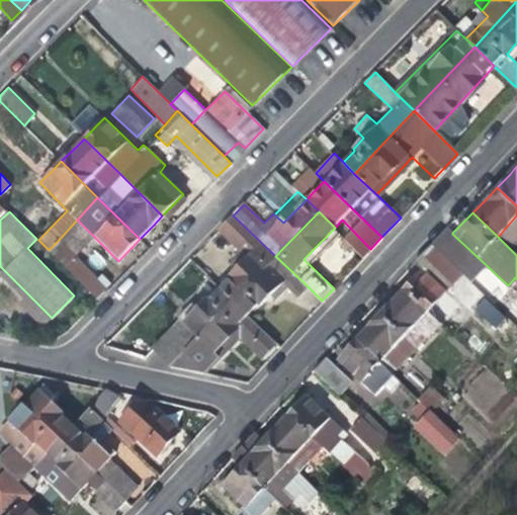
[(231,276),(220,287),(233,299),(267,264),(275,256),(250,232),(233,216),(219,229),(236,246),(242,252),(234,259),(240,264),(236,269),(230,274),(231,276)]
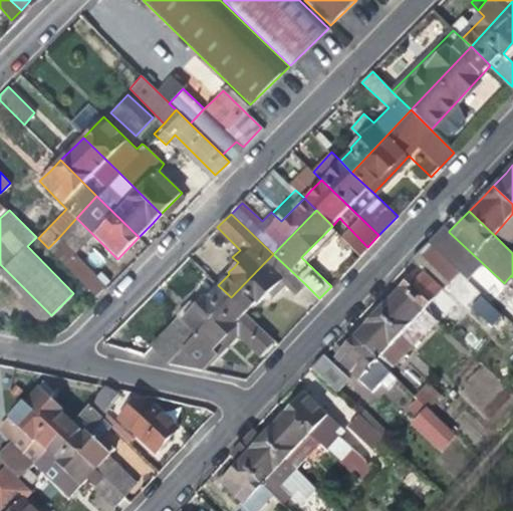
[(439,230),(428,242),(459,272),(465,278),(477,266),(439,230)]
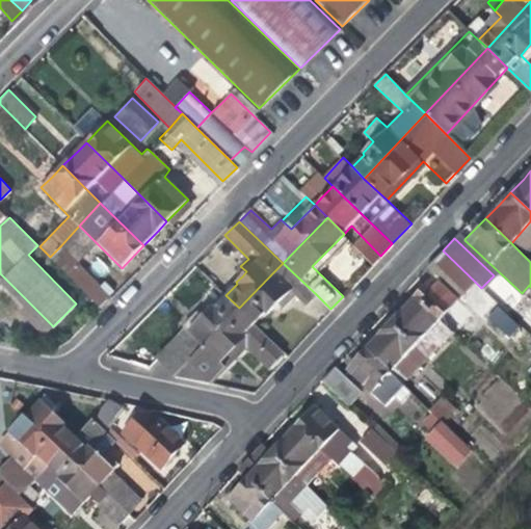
[(50,257),(100,306),(111,294),(60,246),(50,257)]
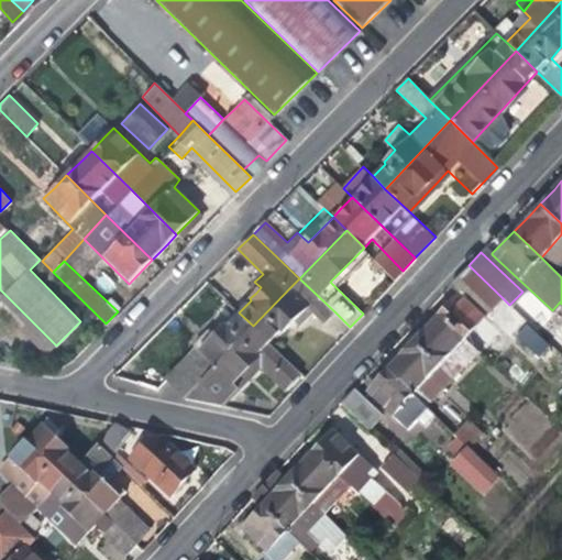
[(486,316),(503,298),(469,265),(450,285),(458,293),(449,303),(438,314),(475,348),(480,352),(500,330),(486,316)]
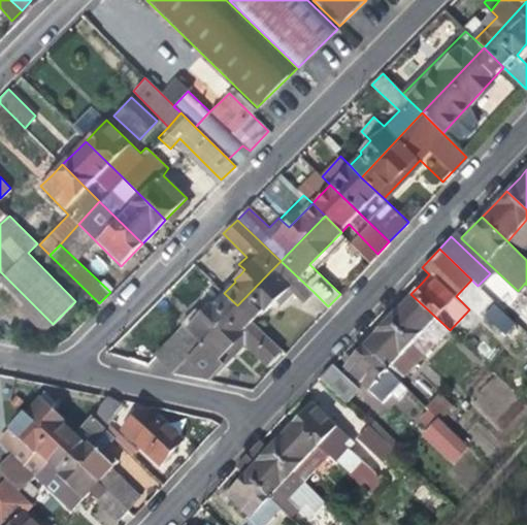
[(303,302),(314,292),(281,261),(272,269),(237,305),(253,321),(264,309),(265,312),(272,303),(288,288),(303,302)]
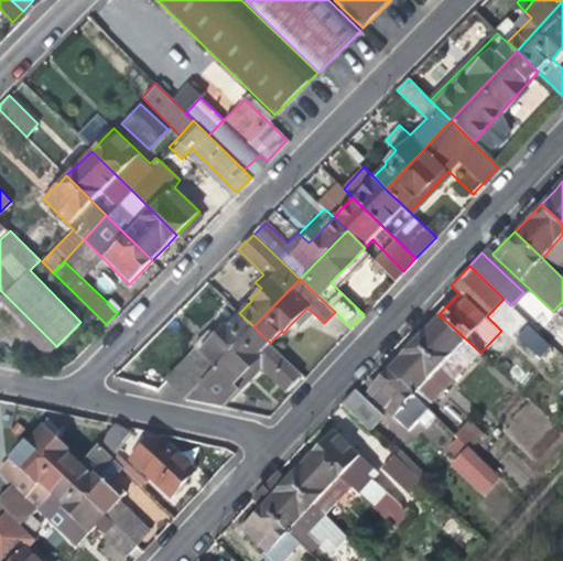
[(164,377),(185,396),(253,326),(239,313),(225,300),(212,312),(224,323),(215,332),(209,328),(203,335),(193,345),(195,347),(164,377)]
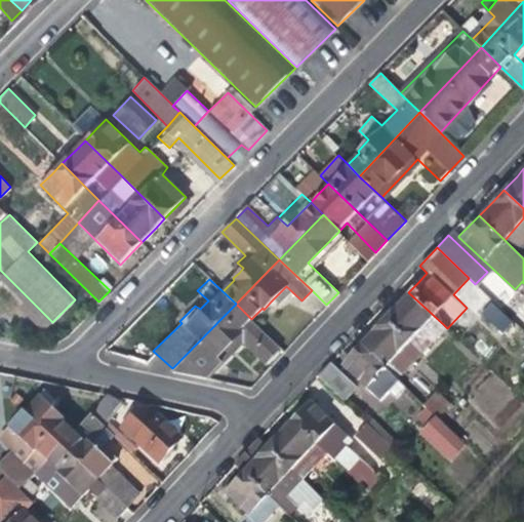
[(417,351),(443,324),(408,292),(395,307),(384,318),(417,351)]
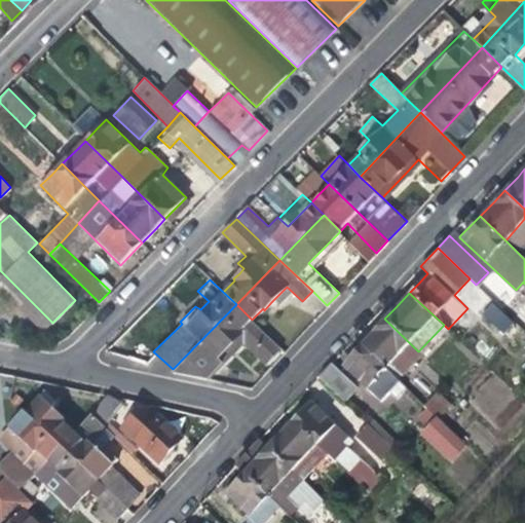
[(490,298),(479,309),(504,333),(510,337),(521,327),(515,322),(490,298)]
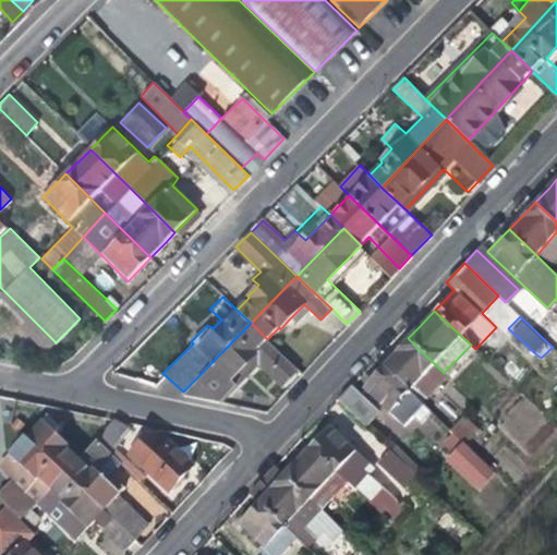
[(299,369),(267,339),(251,323),(183,391),(218,400),(233,384),(228,379),(242,365),(252,356),(282,386),(299,369)]
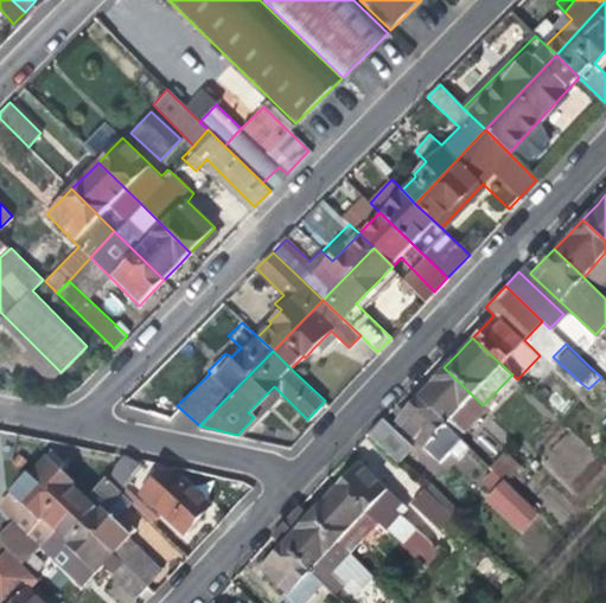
[(488,409),(483,405),(444,367),(431,380),(416,396),(459,437),(488,409)]
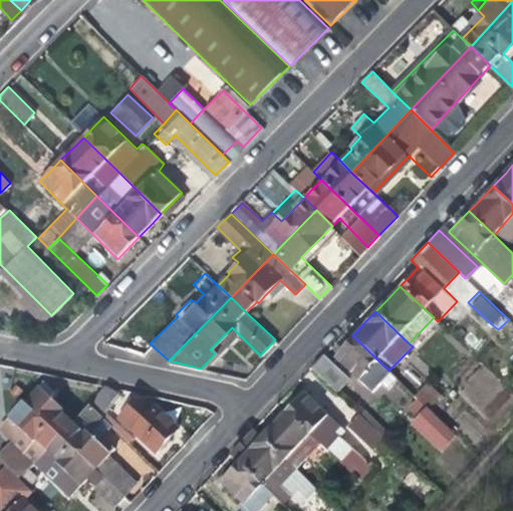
[(395,376),(389,370),(352,335),(343,344),(333,355),(372,393),(380,382),(386,387),(395,376)]
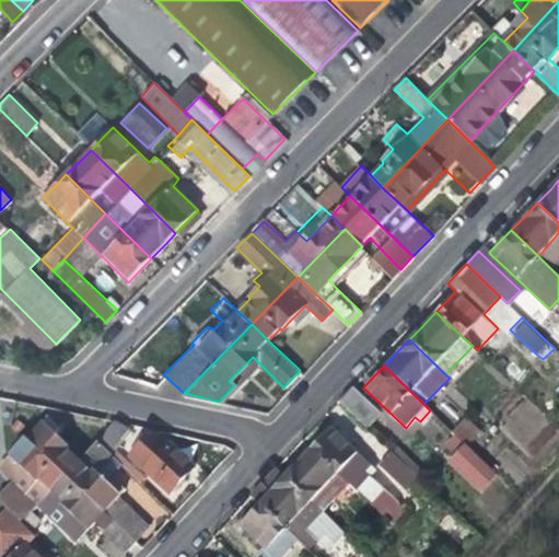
[(381,412),(352,385),(338,399),(368,427),(381,412)]
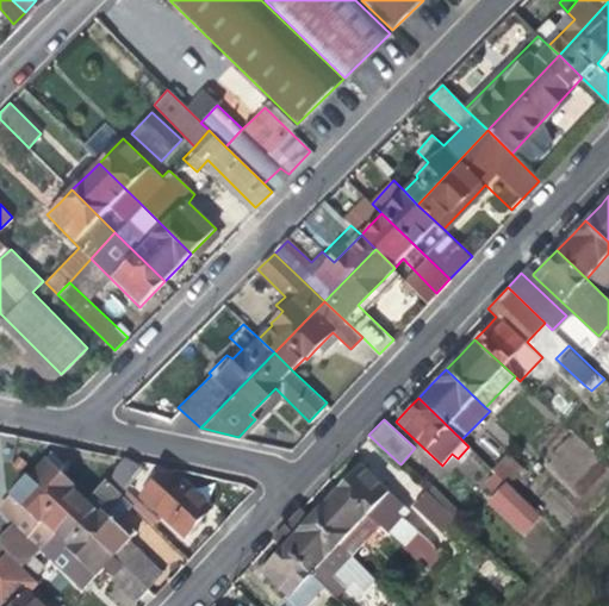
[(540,423),(522,442),(528,447),(536,455),(554,436),(546,428),(540,423)]
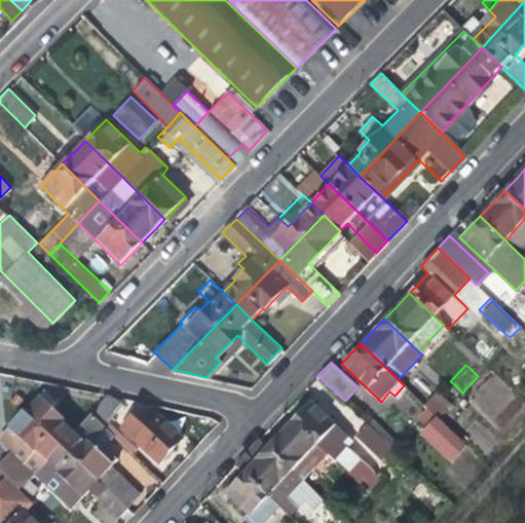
[(43,388),(23,410),(61,445),(73,432),(63,422),(65,419),(52,407),(58,403),(43,388)]
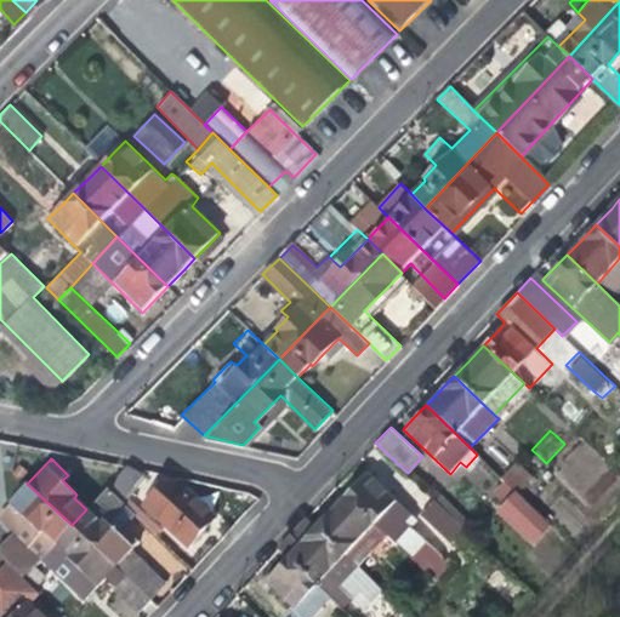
[(518,460),(500,478),(504,480),(508,485),(516,492),(534,474),(525,467),(518,460)]
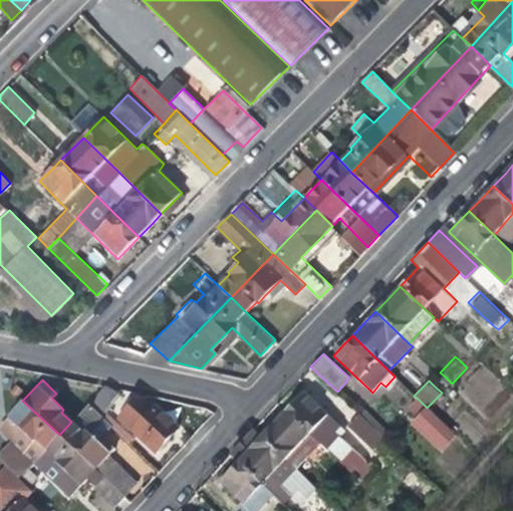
[(119,397),(104,387),(89,404),(102,417),(119,397)]
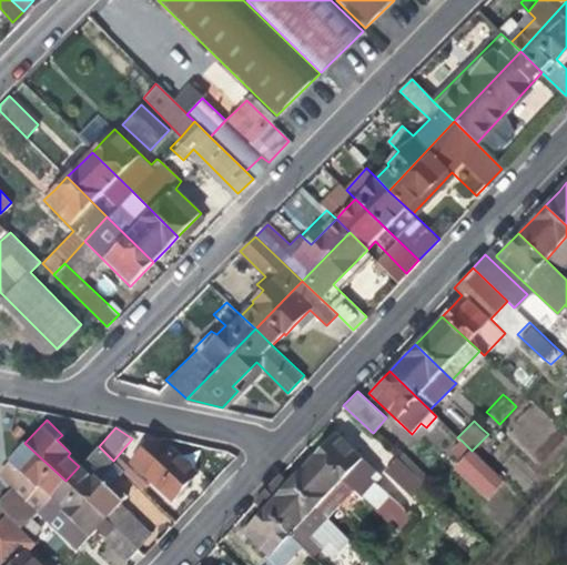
[(326,443),(315,454),(352,488),(391,525),(396,531),(413,513),(406,507),(376,480),(381,474),(337,432),(326,443)]
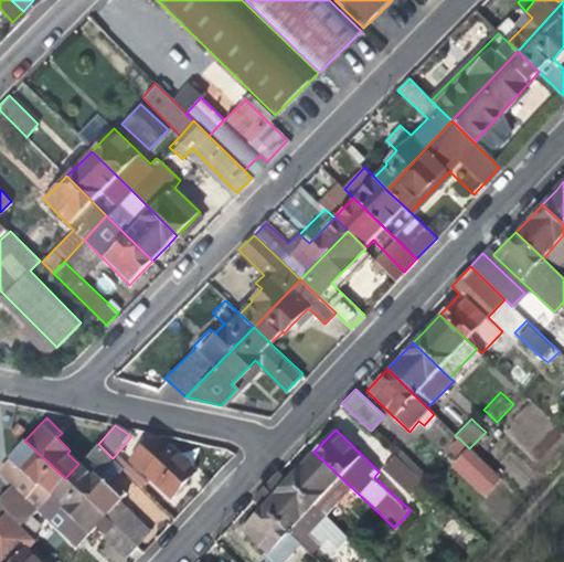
[(458,437),(448,447),(454,452),(460,458),(469,448),(463,442),(458,437)]
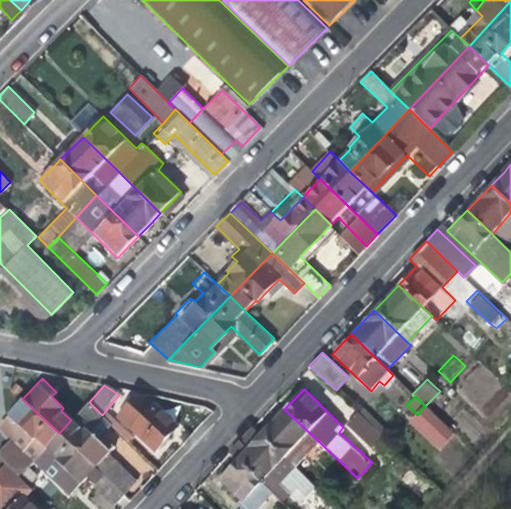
[(168,436),(172,432),(168,428),(174,422),(147,397),(136,397),(121,413),(157,447),(159,445),(163,447),(170,439),(168,436)]
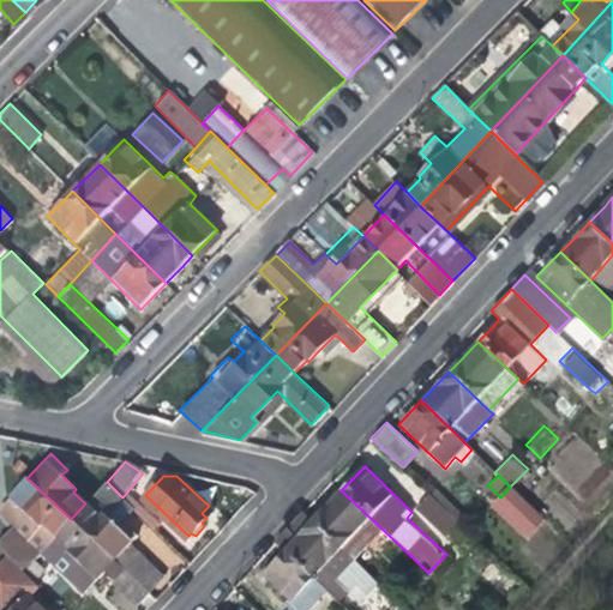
[(71,519),(26,478),(13,494),(0,509),(16,524),(0,542),(0,548),(12,560),(23,571),(34,559),(54,537),(71,519)]
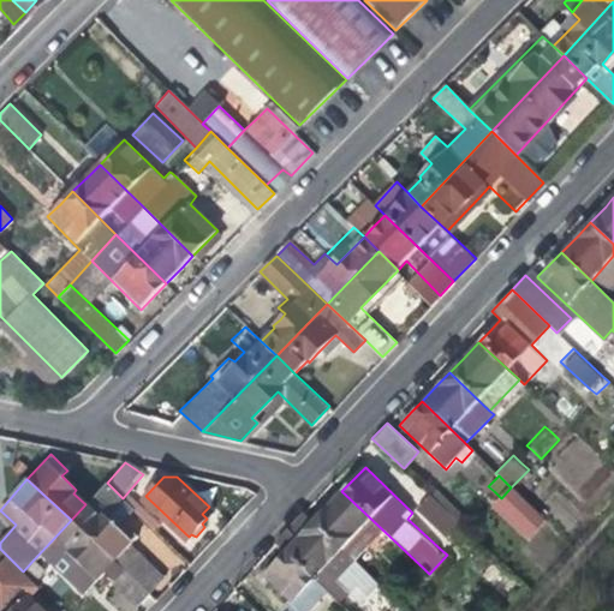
[(135,510),(123,498),(107,483),(100,490),(85,504),(71,520),(114,561),(125,570),(149,592),(164,577),(129,545),(138,535),(125,522),(135,510)]
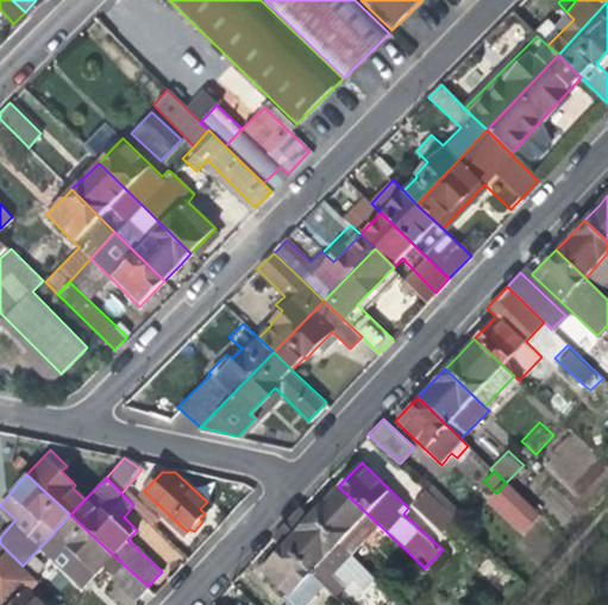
[(349,552),(377,523),(338,486),(326,499),(311,516),(349,552)]
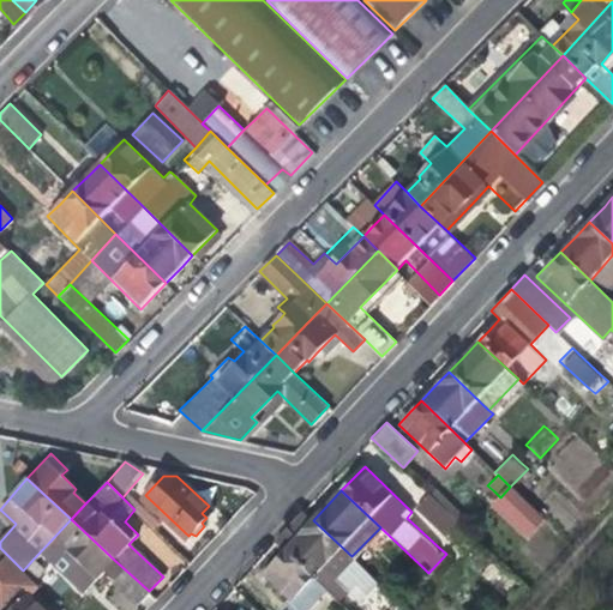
[(430,493),(415,508),(448,538),(455,545),(468,532),(469,531),(462,524),(430,493)]
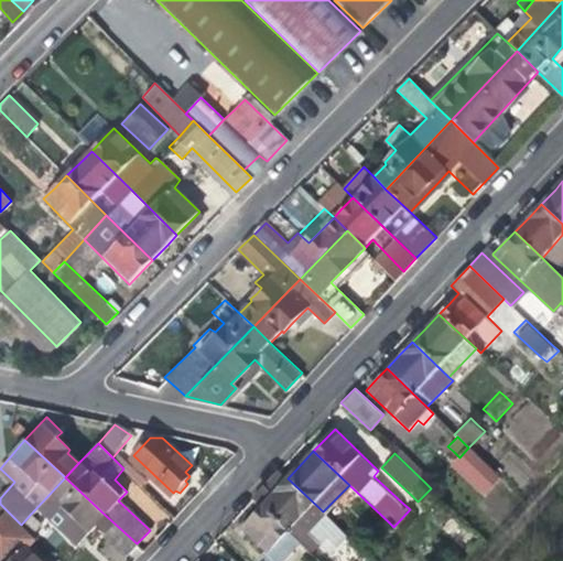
[(196,470),(192,465),(185,472),(190,476),(196,470)]
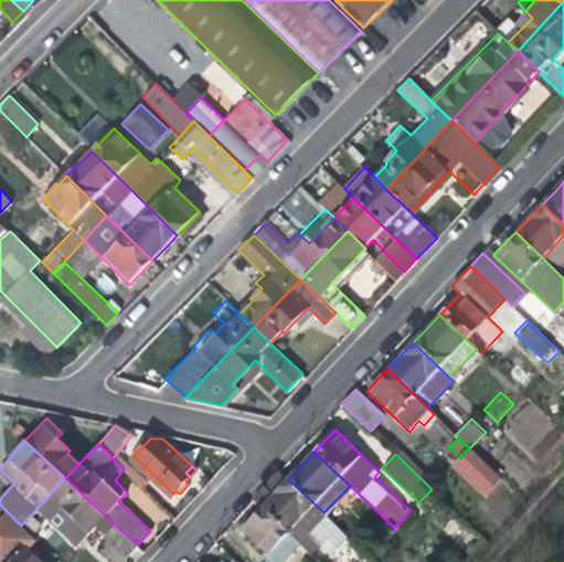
[(253,498),(262,507),(288,479),(279,470),(263,488),(253,498)]
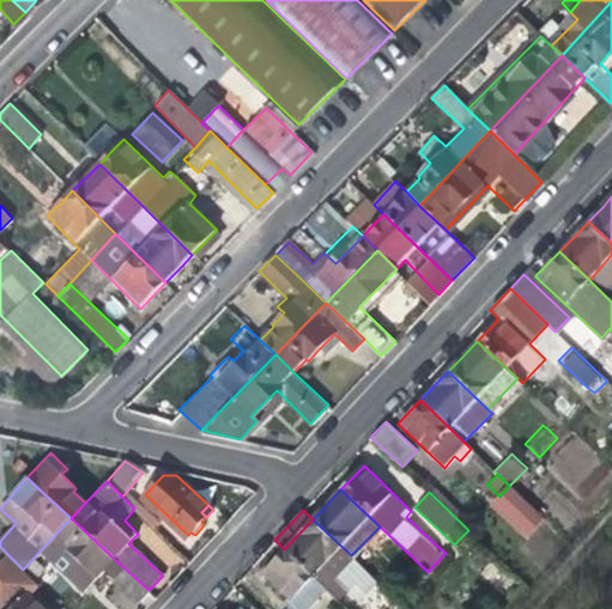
[(97,577),(114,559),(71,518),(54,536),(91,571),(97,577)]
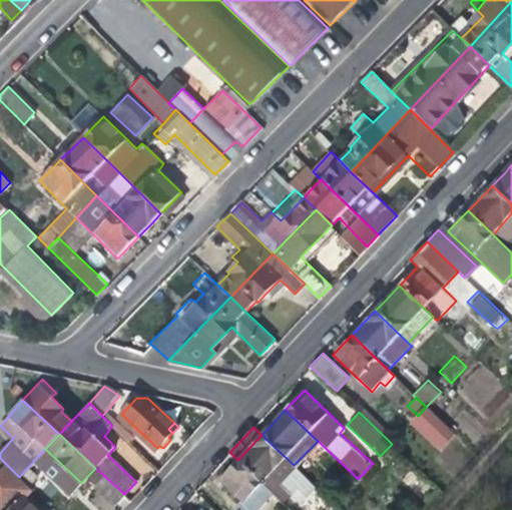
[(297,467),(294,465),(262,435),(237,460),(272,493),(279,498),(291,485),(301,494),(303,494),(314,483),(297,467)]
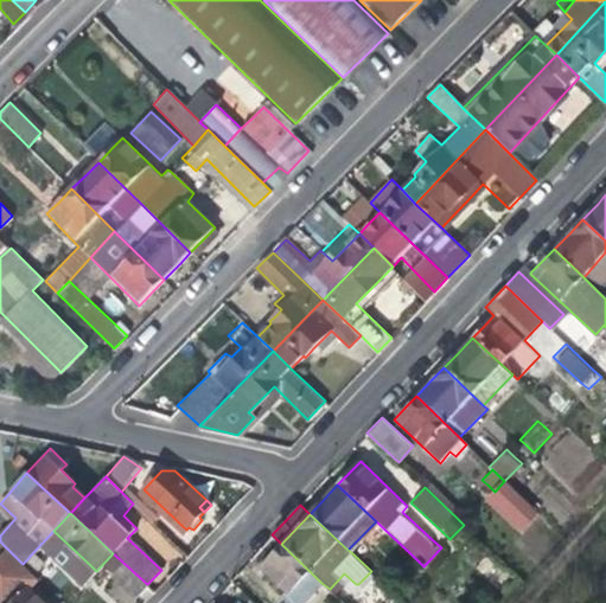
[(295,602),(301,602),(321,583),(281,544),(270,556),(259,568),(282,590),(280,594),(289,602),(294,602),(295,602)]
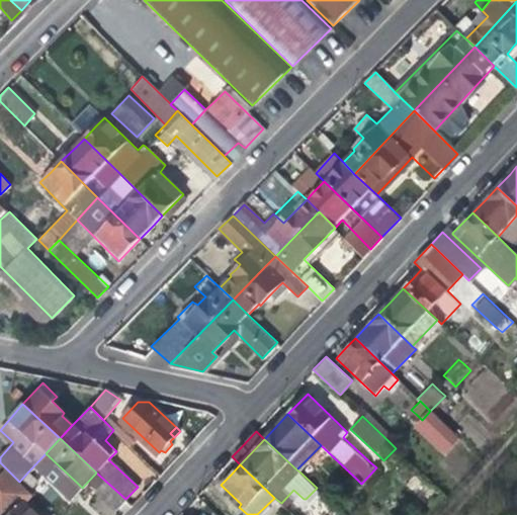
[(38,481),(28,471),(19,482),(23,485),(29,491),(38,481)]
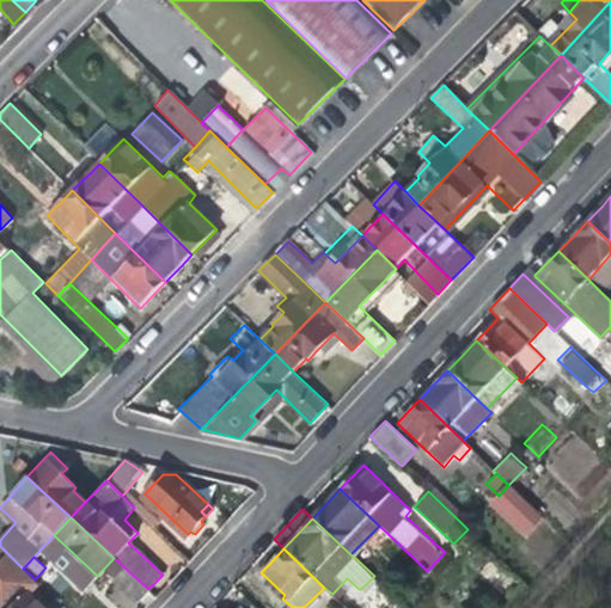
[(0,573),(13,587),(28,572),(23,569),(12,558),(0,570),(0,573)]
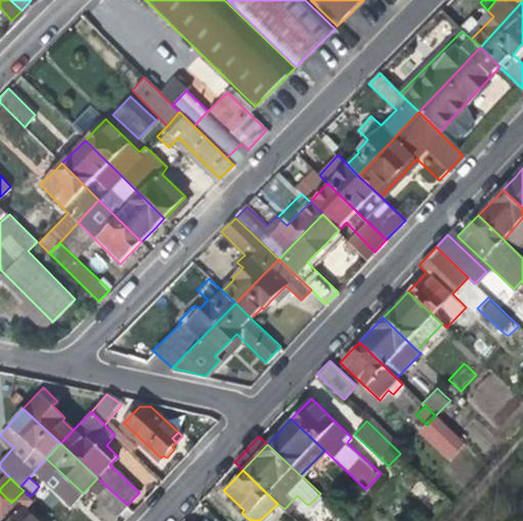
[(117,516),(127,505),(106,486),(96,497),(117,516)]
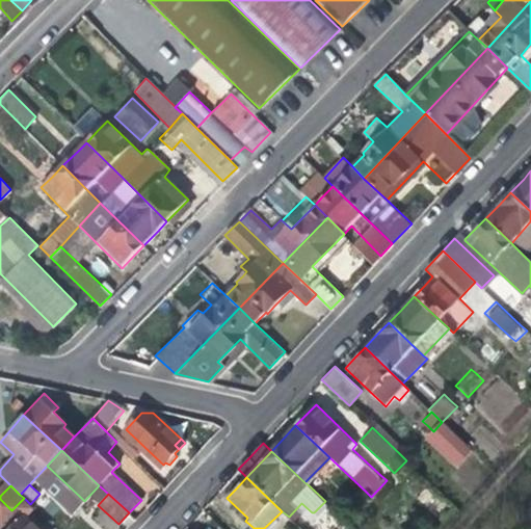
[(37,528),(24,516),(10,528),(37,528)]
